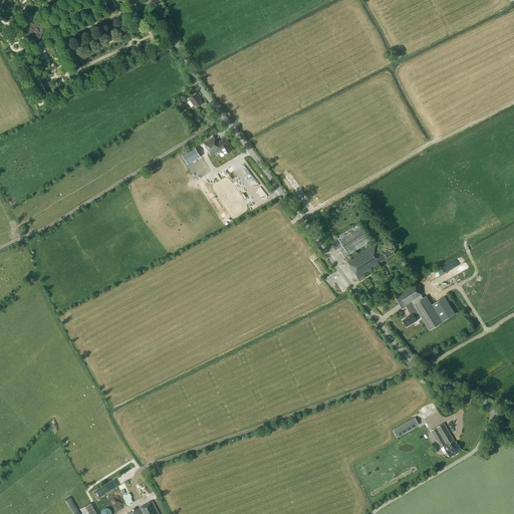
[(198,107),(203,103),(199,98),(200,97),(197,93),(189,99),(194,105),(195,104),(198,107)]
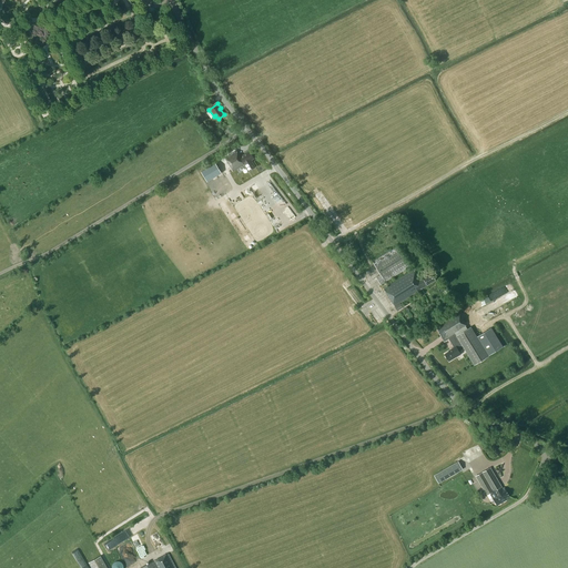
[(194,115),(196,120),(208,111),(204,108),(194,115)]
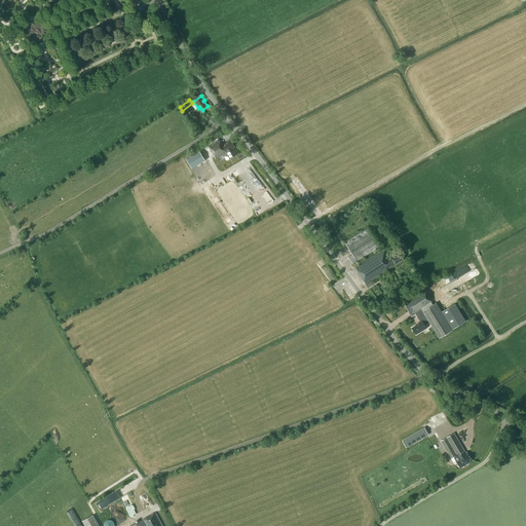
[(232,149),(235,147),(231,140),(224,144),(223,145),(219,140),(209,146),(217,158),(226,152),(230,158),(236,154),(232,149)]
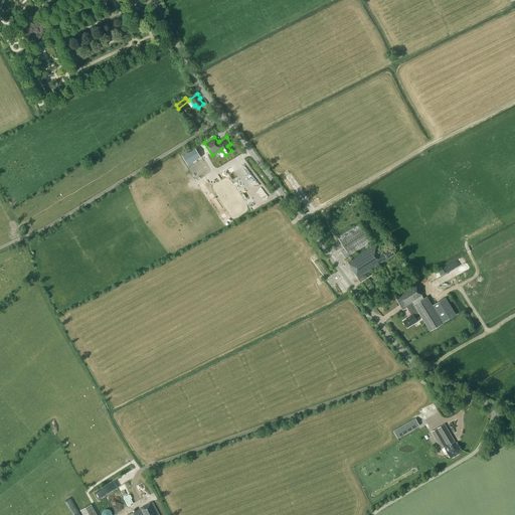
[(195,148),(182,156),(188,165),(201,157),(195,148)]
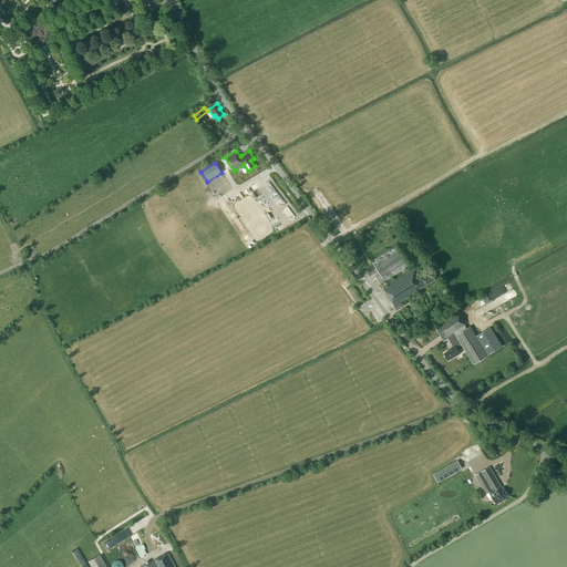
[(431,272),(420,279),(413,269),(389,286),(385,281),(409,266),(397,246),(371,261),(380,275),(375,277),(380,285),(384,281),(388,286),(383,289),(394,306),(397,310),(402,307),(400,302),(419,291),(418,290),(425,285),(435,279),(431,272)]
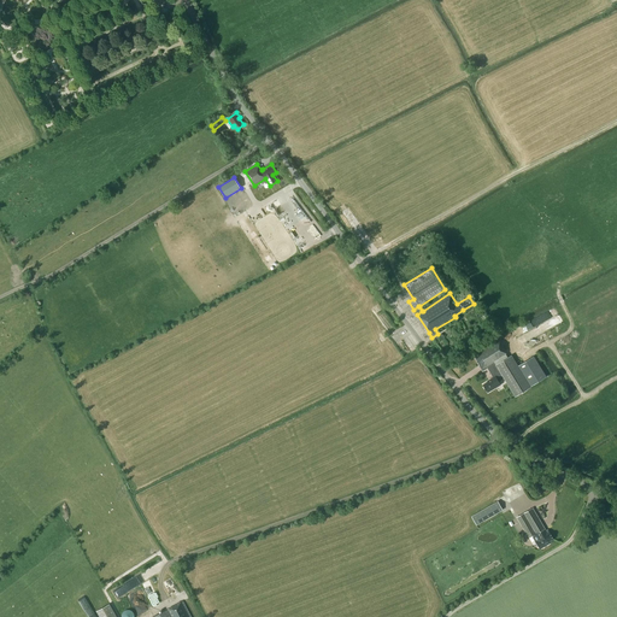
[(476,352),(476,353),(475,354),(482,371),(488,369),(493,377),(487,380),(488,382),(483,385),(483,386),(483,387),(485,389),(487,393),(501,385),(499,381),(504,378),(516,397),(547,377),(534,357),(517,366),(512,356),(497,365),(495,364),(509,356),(499,339),(476,352)]
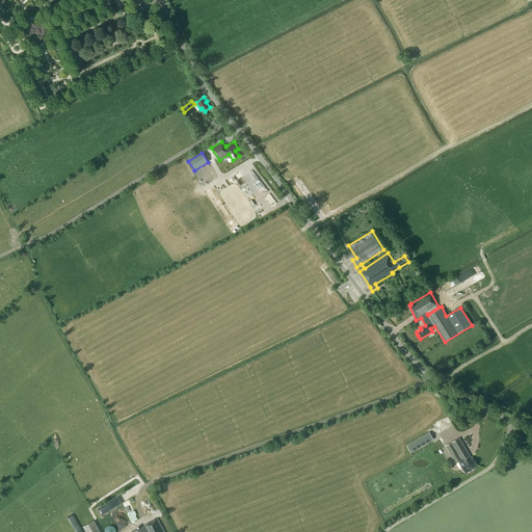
[(429,432),(406,445),(411,452),(433,440),(429,432)]
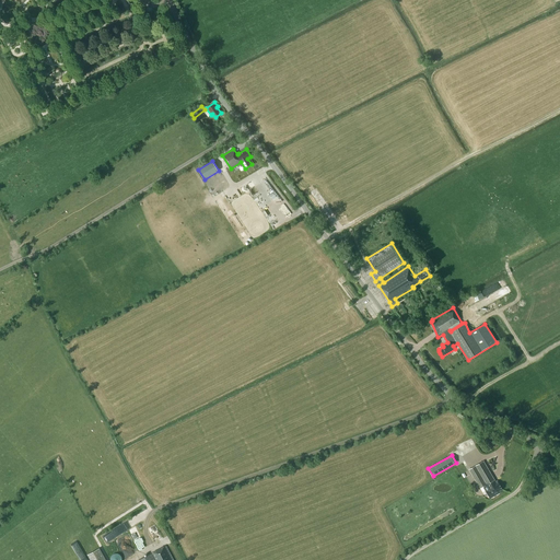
[(498,481),(496,482),(483,461),(469,469),(480,488),(483,487),(490,498),(500,492),(500,491),(502,489),(498,481)]
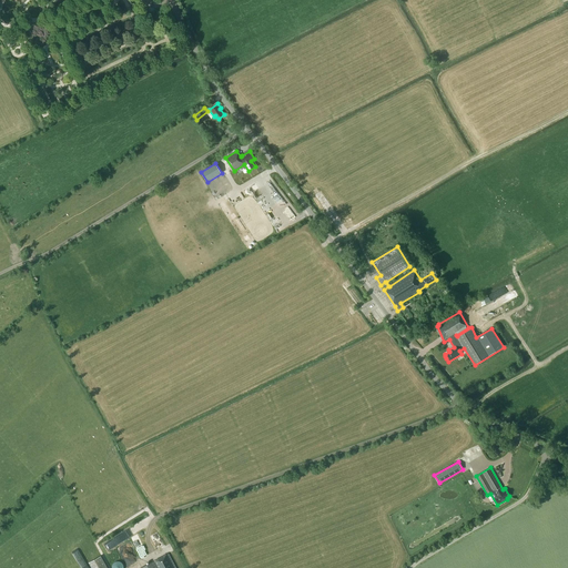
[(115,516),(109,519),(112,526),(119,523),(115,516)]
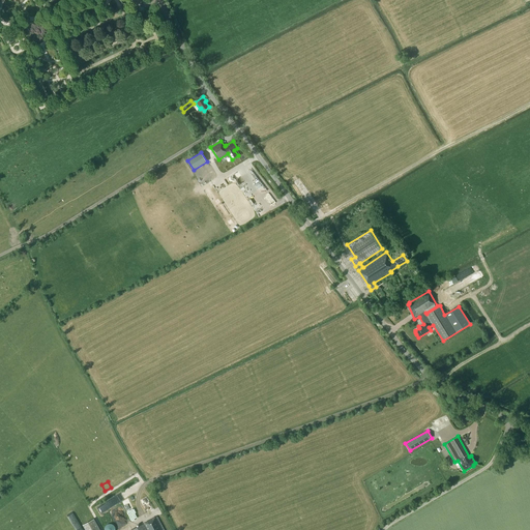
[(136,483),(97,506),(101,512),(140,490),(136,483)]
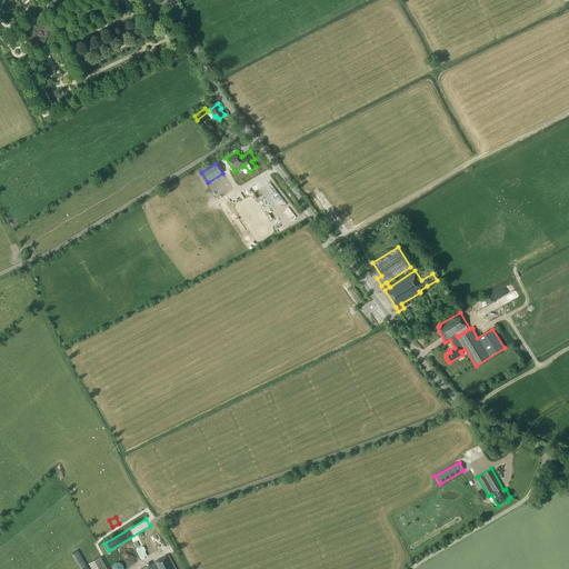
[(140,568),(177,568),(169,555),(167,555),(156,561),(155,562),(140,568)]
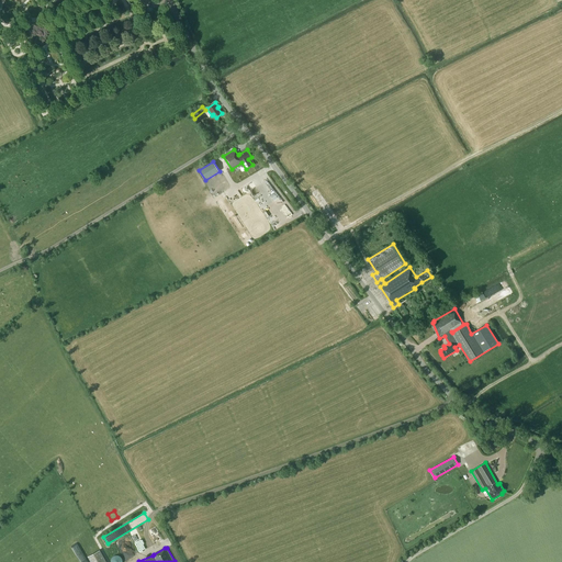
[(107,561),(100,550),(88,557),(90,561),(107,561)]
